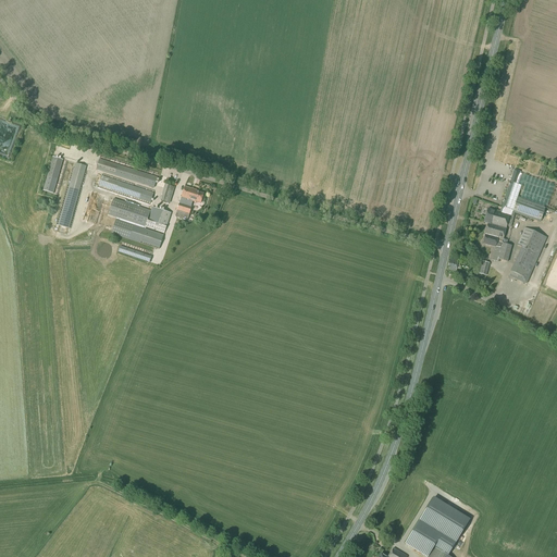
[(42,192),(53,194),(63,160),(52,158),(42,192)]
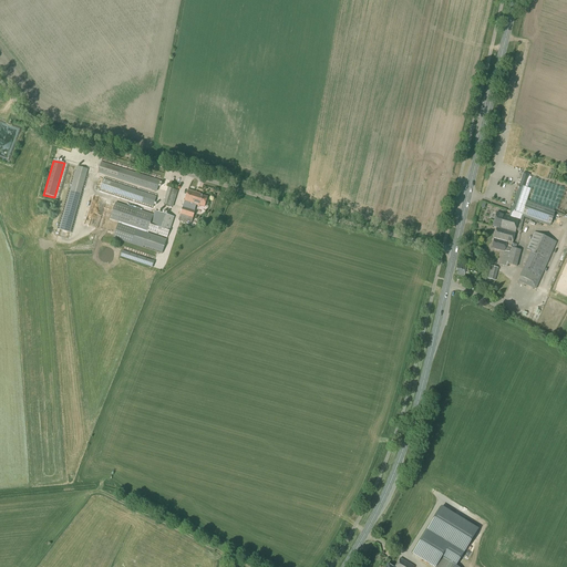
[(156,192),(160,181),(101,162),(98,173),(156,192)]
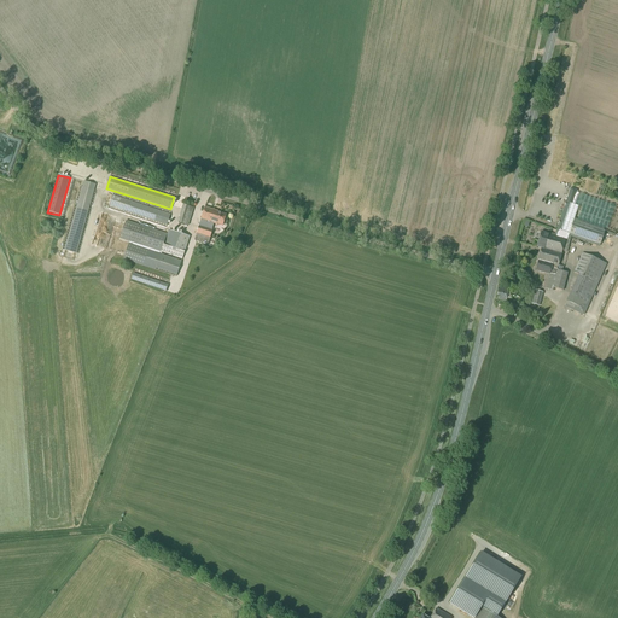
[(81,239),(95,185),(83,181),(69,235),(81,239)]
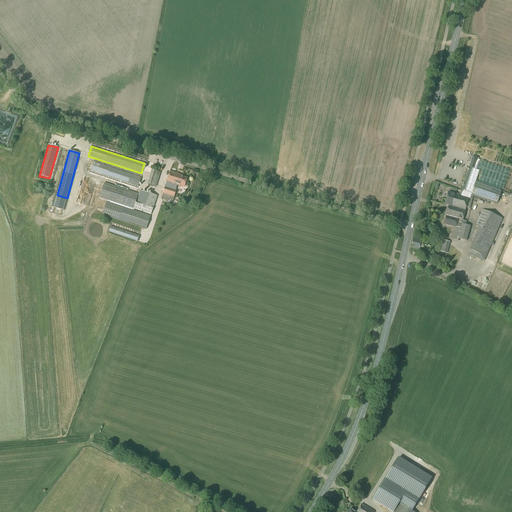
[(138,187),(141,178),(93,162),(90,171),(138,187)]
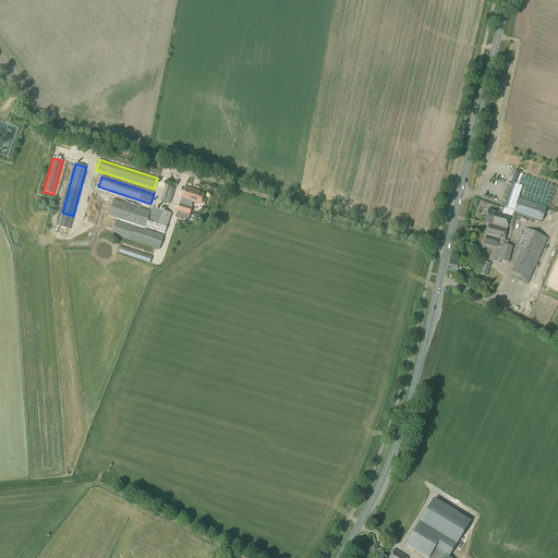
[(485,235),(504,241),(507,227),(512,228),(514,218),(512,217),(514,211),(541,221),(545,208),(518,199),(519,197),(522,186),(513,183),(505,209),(504,208),(502,214),(488,209),(484,223),(488,225),(485,235)]
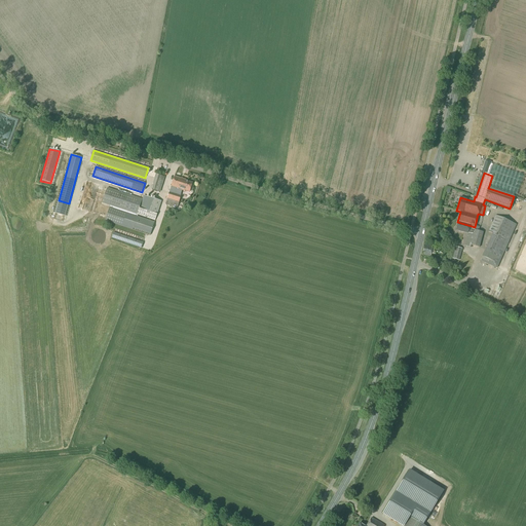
[(160,192),(164,177),(155,175),(151,189),(160,192)]
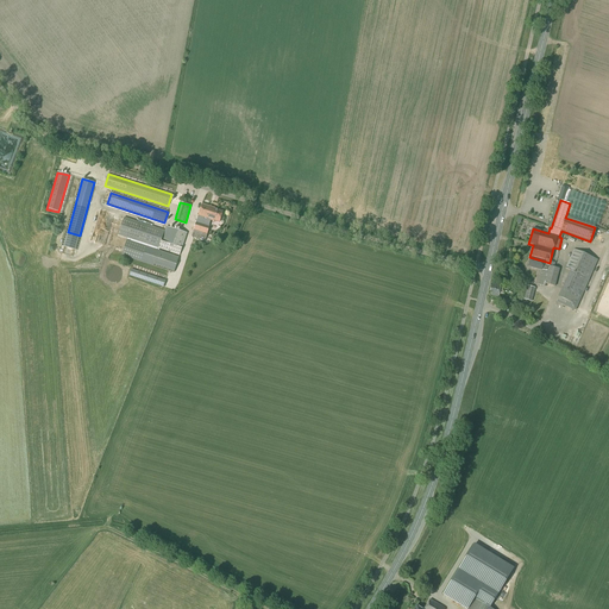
[(198,215),(211,220),(219,223),(221,212),(214,209),(214,208),(201,205),(198,215)]
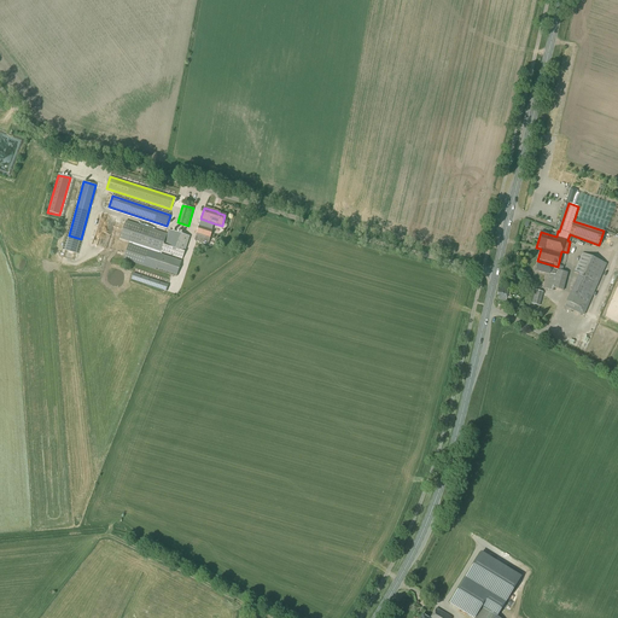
[(105,220),(105,233),(109,233),(109,232),(114,232),(114,229),(117,229),(117,219),(105,220)]
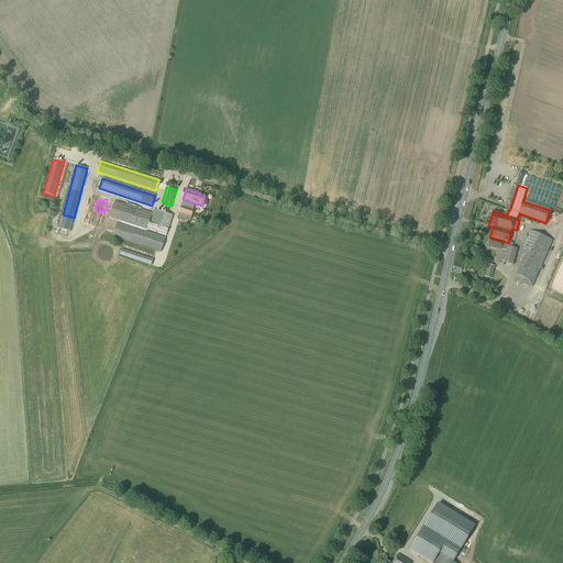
[(192,210),(195,203),(183,199),(176,219),(189,222),(192,210)]
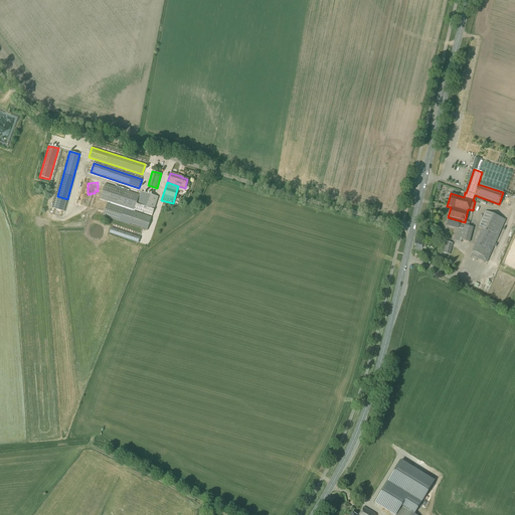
[(139,195),(105,184),(100,199),(108,201),(103,216),(130,225),(130,224),(146,229),(146,230),(147,230),(151,217),(134,212),(135,210),(152,216),(158,197),(141,191),(139,195)]
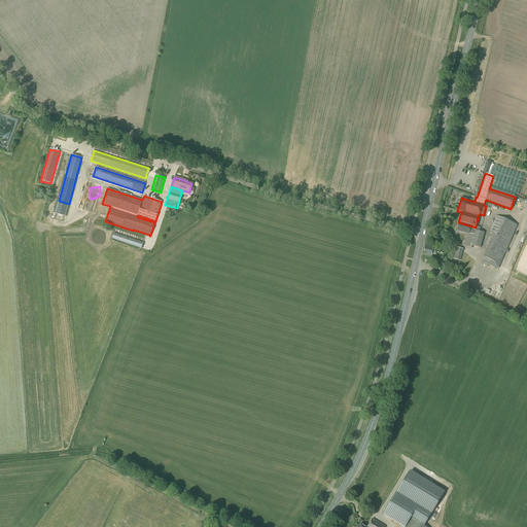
[(501,261),(504,255),(503,255),(518,225),(496,215),(489,232),(493,234),(483,257),(482,261),(489,265),(490,260),(499,265),(500,261),(501,261)]
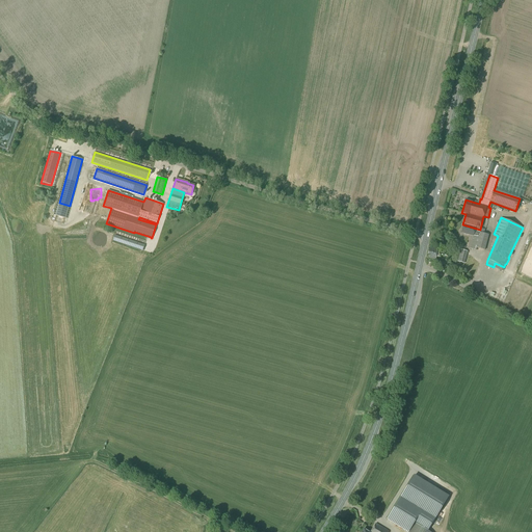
[(482,230),(480,230),(462,224),(460,233),(473,236),(469,249),(475,250),(476,248),(483,250),(487,235),(481,234),(482,230)]
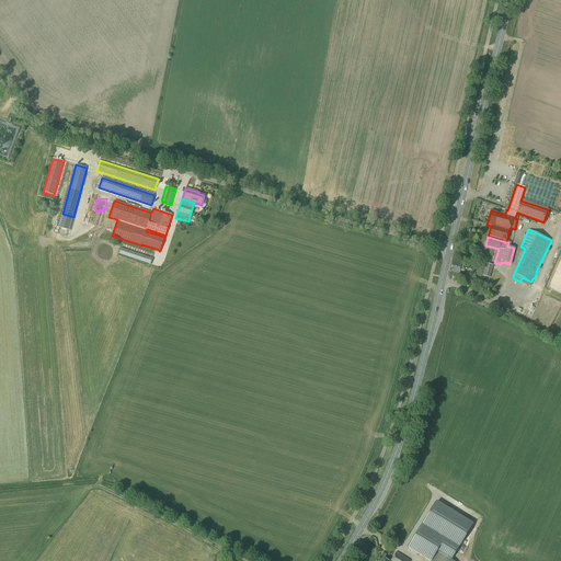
[(118,254),(150,264),(152,259),(121,248),(118,254)]
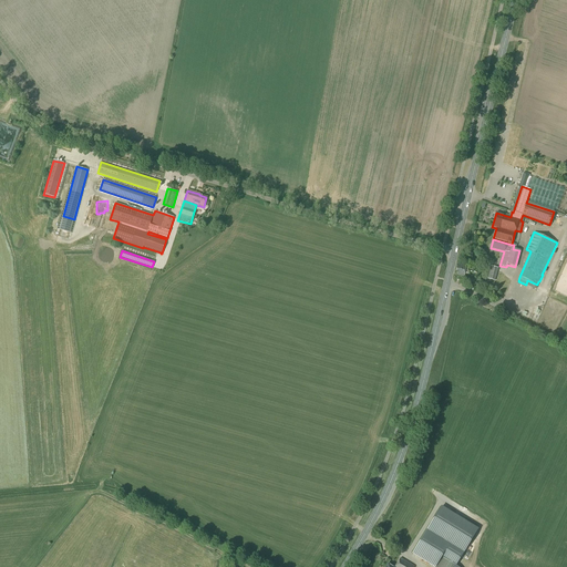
[(466,270),(467,267),(459,265),(457,268),(456,268),(455,271),(456,271),(455,275),(464,277),(465,270),(466,270)]
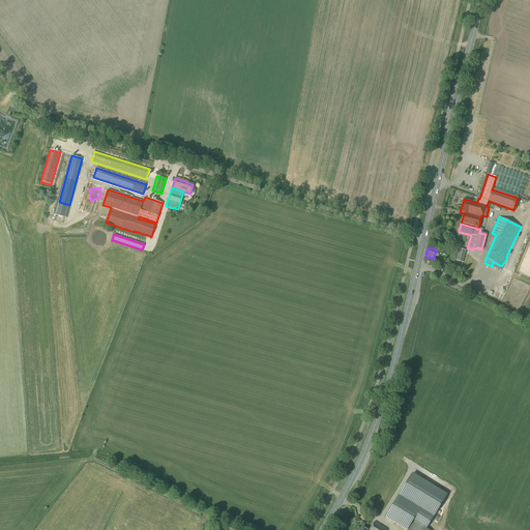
[(463,263),(466,251),(459,248),(455,261),(463,263)]
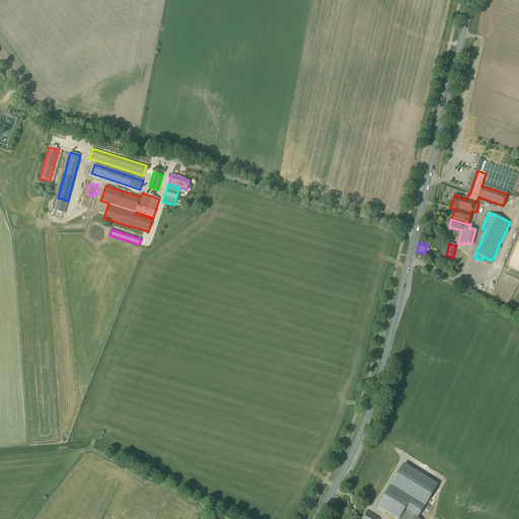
[(438,484),(403,463),(377,507),(396,518),(397,518),(403,510),(418,518),(438,484)]
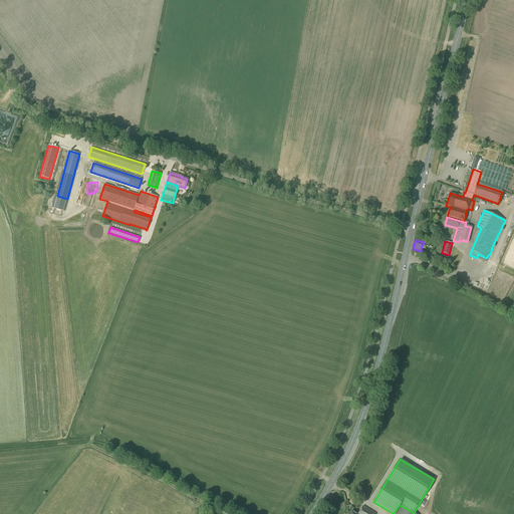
[(425,495),(422,501),(427,504),(430,498),(425,495)]
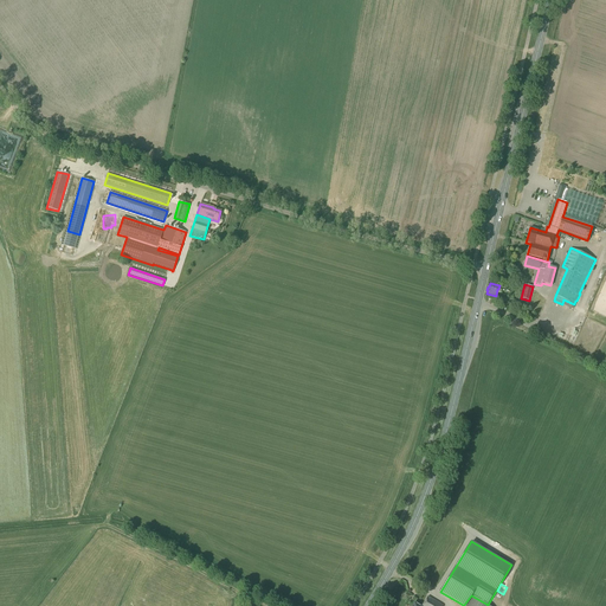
[(489,605),(488,605),(471,595),(464,605),(489,605)]
